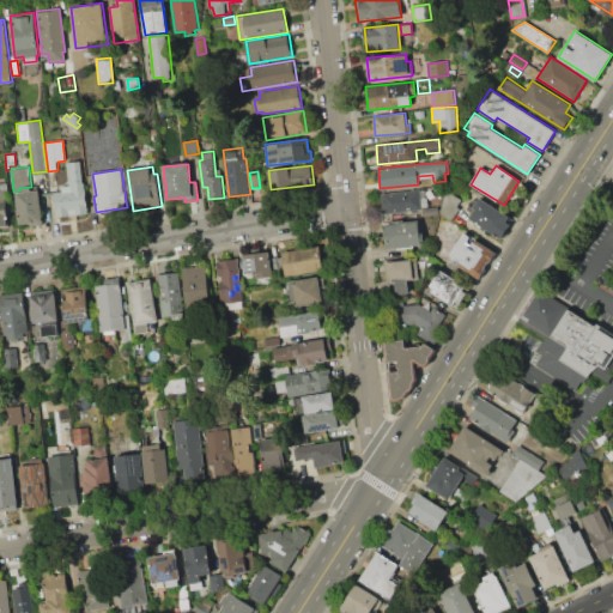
[(56,217),(54,193),(61,192),(60,186),(86,183),(89,213),(56,217)]
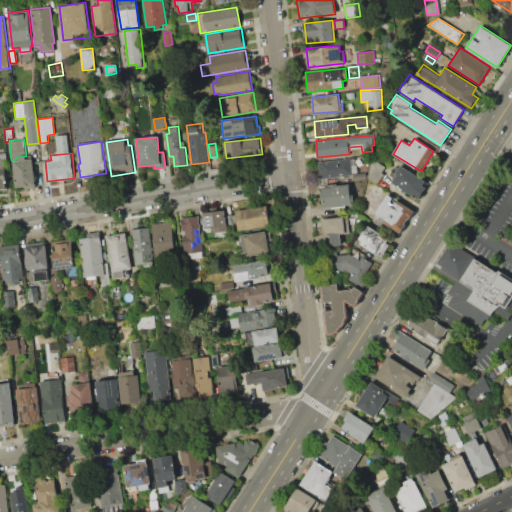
[(13,161),(20,160),(19,158),(26,157),(26,160),(33,159),(36,186),(15,188),(13,161)]
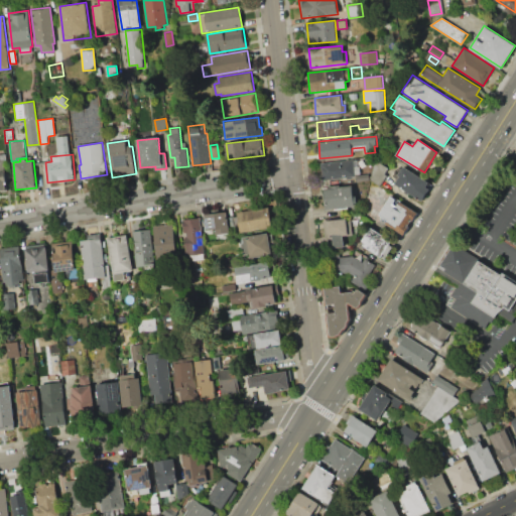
[(320,163),(353,159),(354,166),(359,165),(360,175),(323,179),(320,163)]
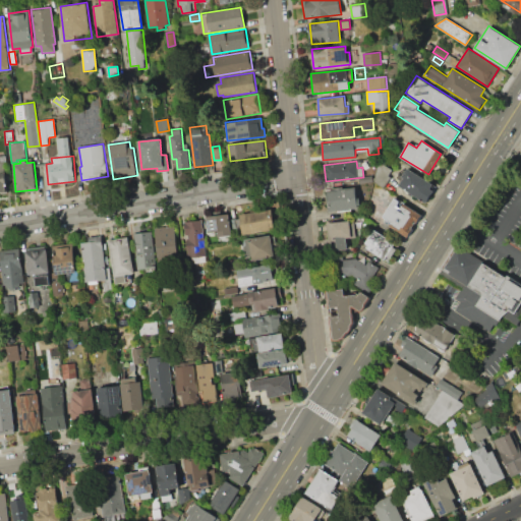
[(374,178),(378,161),(392,163),(389,180),(383,188),(374,178)]
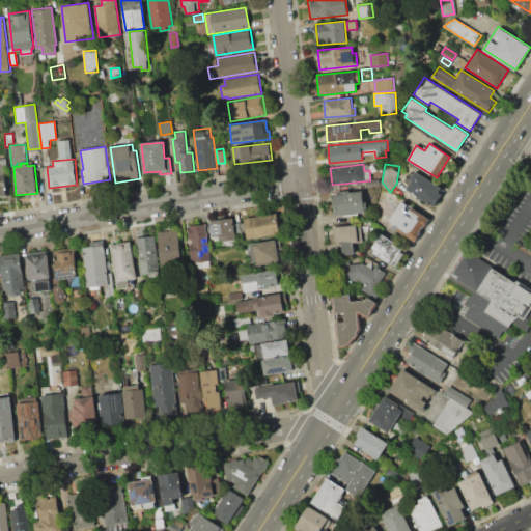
[(415,171),(442,189),(439,193),(442,195),(434,207),(404,188),(415,171)]
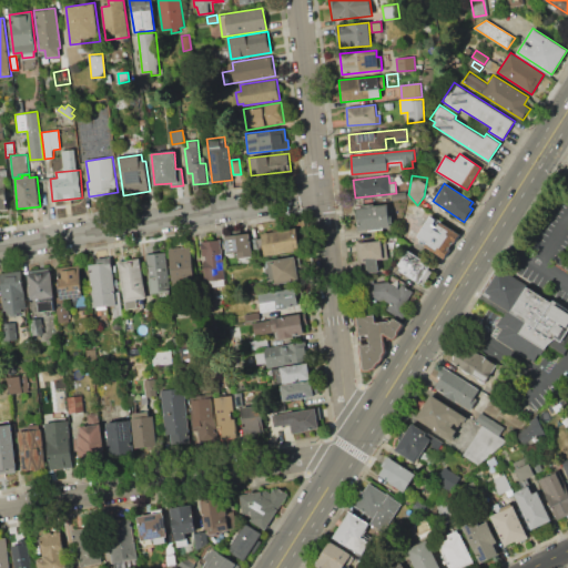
[(357,208),(387,203),(389,226),(359,231),(357,208)]
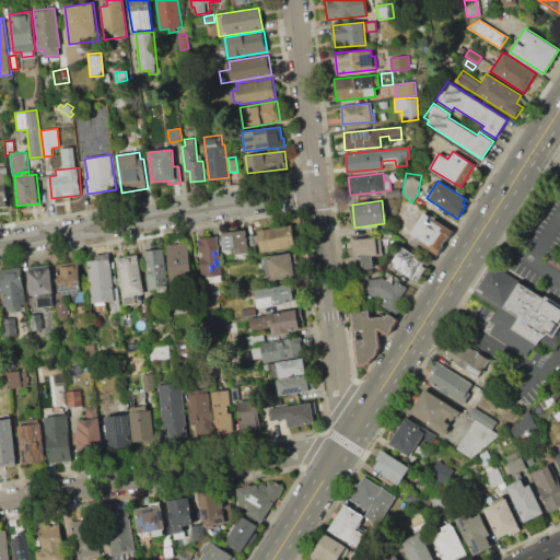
[(424,213),(453,231),(438,254),(409,236),(424,213)]
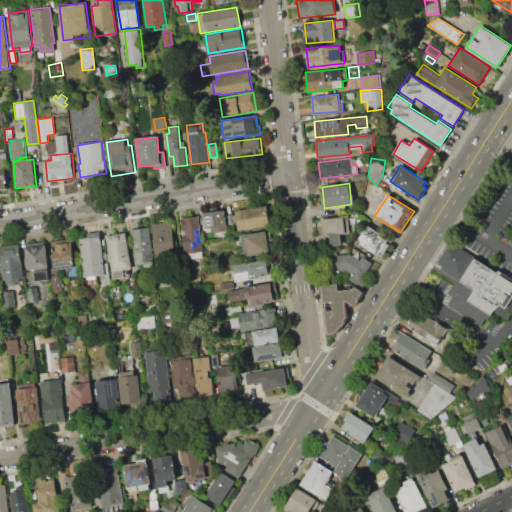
[(235,210),(267,205),(270,225),(238,230),(235,210)]
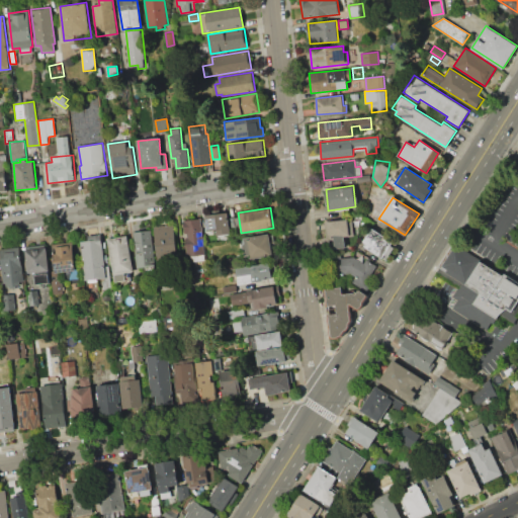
[(204,214),(228,212),(231,233),(217,235),(217,230),(206,231),(204,214)]
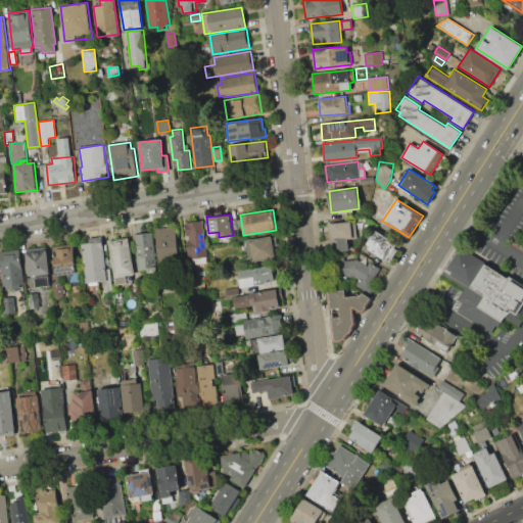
[(185,223),(203,221),(207,263),(195,264),(194,257),(189,258),(185,223)]
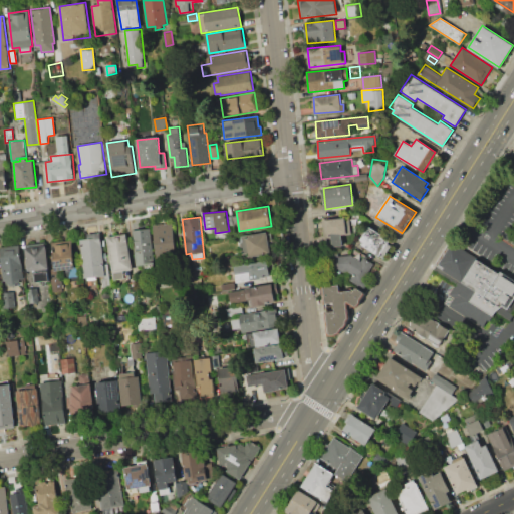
[(323,220),(348,217),(349,233),(341,234),(342,245),(332,245),(331,235),(325,236),(323,220)]
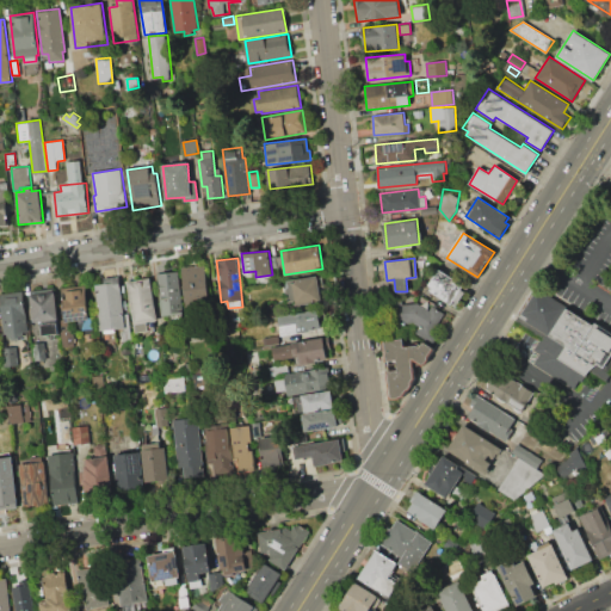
[(204,264),(210,310),(187,314),(181,267),(204,264)]
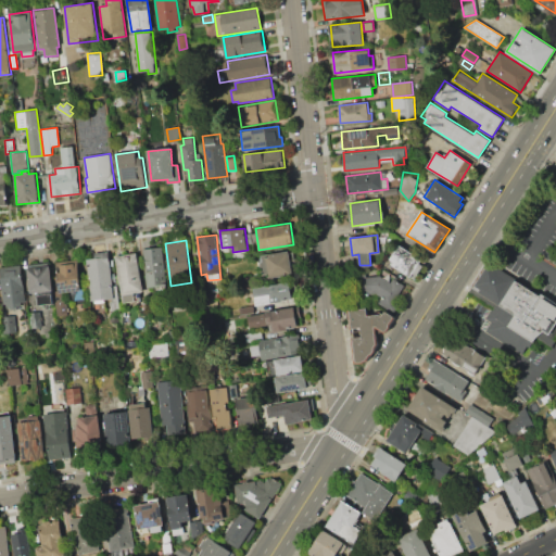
[(400,244),(421,258),(418,263),(422,265),(414,278),(411,276),(408,278),(387,264),(400,244)]
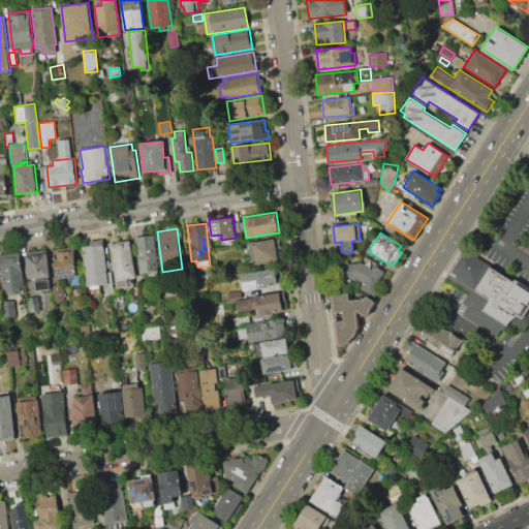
[(154,235),(159,272),(141,274),(136,237),(154,235)]
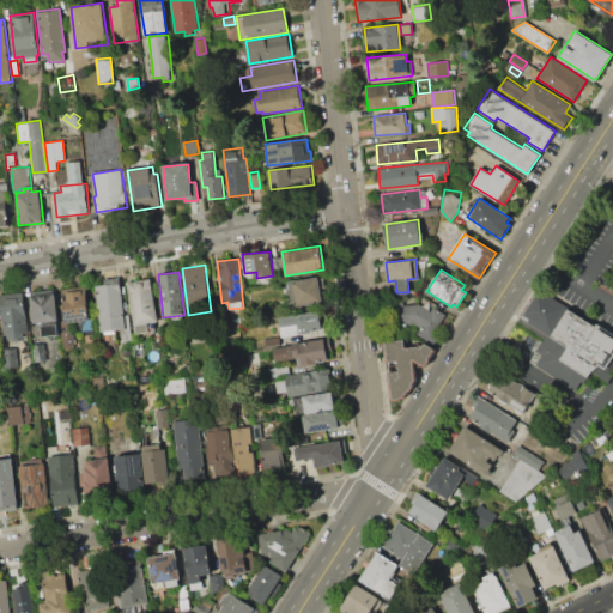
[(95,285),(105,284),(104,279),(119,277),(125,315),(128,315),(133,345),(125,346),(122,328),(101,332),(95,285)]
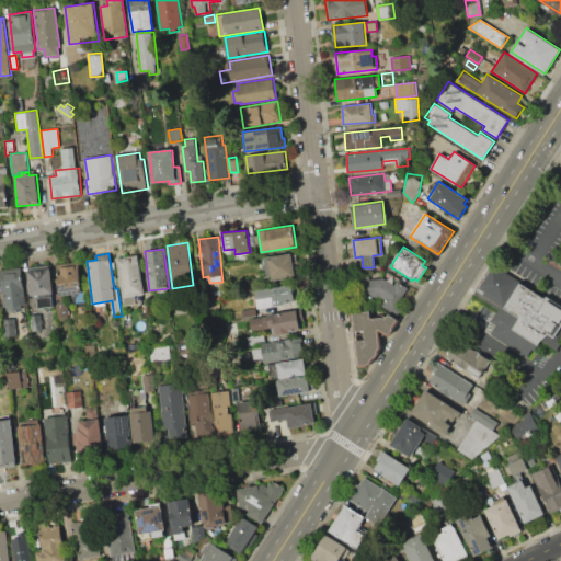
[(293,253),(296,276),(271,281),(271,277),(264,278),(262,264),(265,264),(264,258),(293,253)]
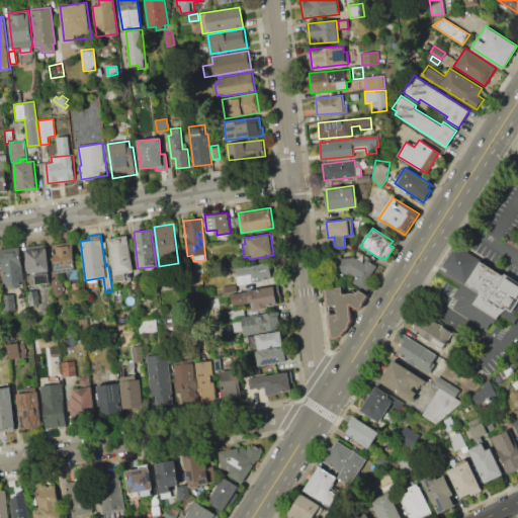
[(107,239),(126,235),(134,270),(124,272),(126,279),(116,281),(107,239)]
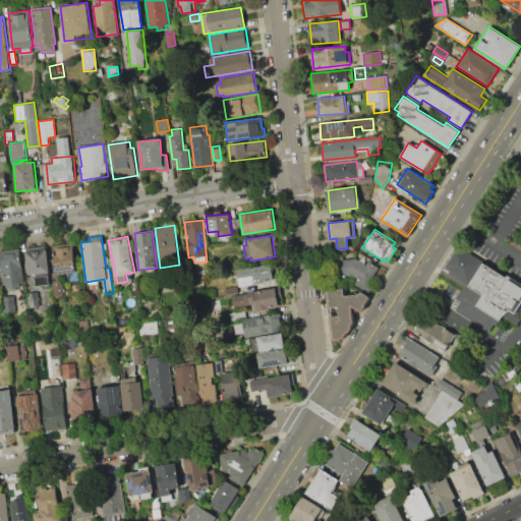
[(72,243),(76,272),(56,274),(52,246),(72,243)]
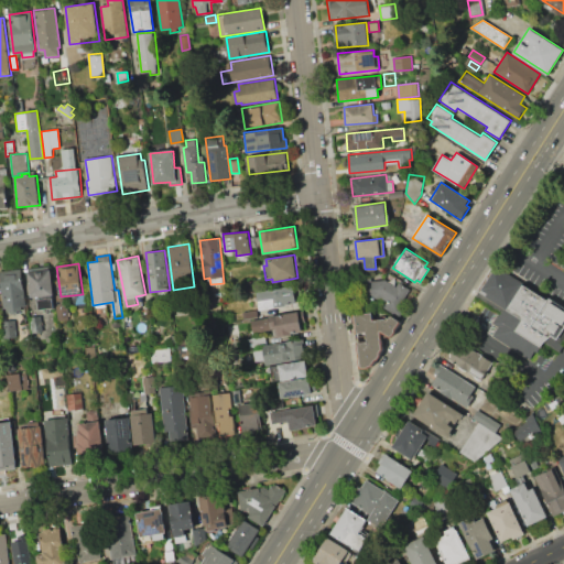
[(484,290),(497,268),(521,283),(505,308),(487,296),(489,293),(484,290)]
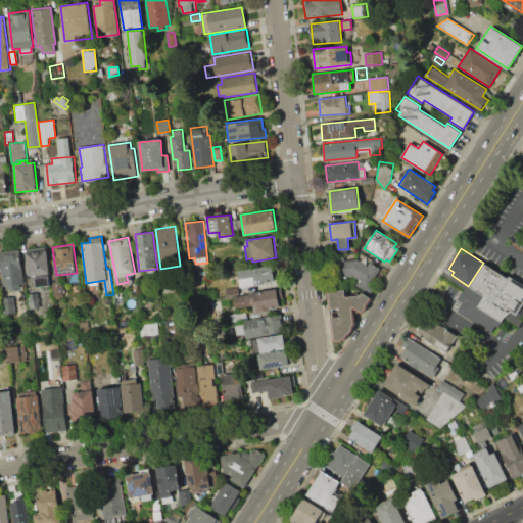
[(26,252),(46,249),(49,272),(29,275),(26,252)]
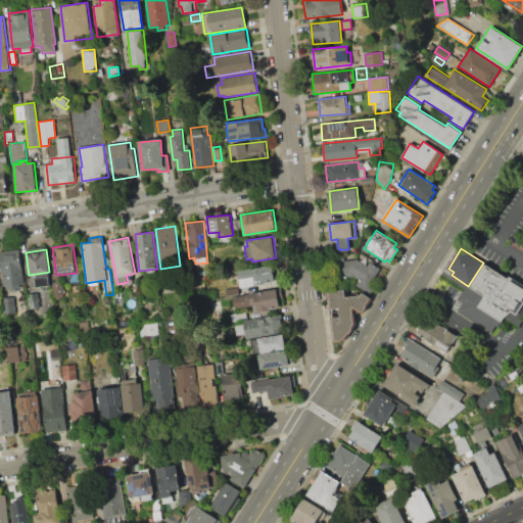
[(0,252),(18,250),(24,283),(19,284),(20,288),(16,289),(16,291),(5,292),(0,252)]
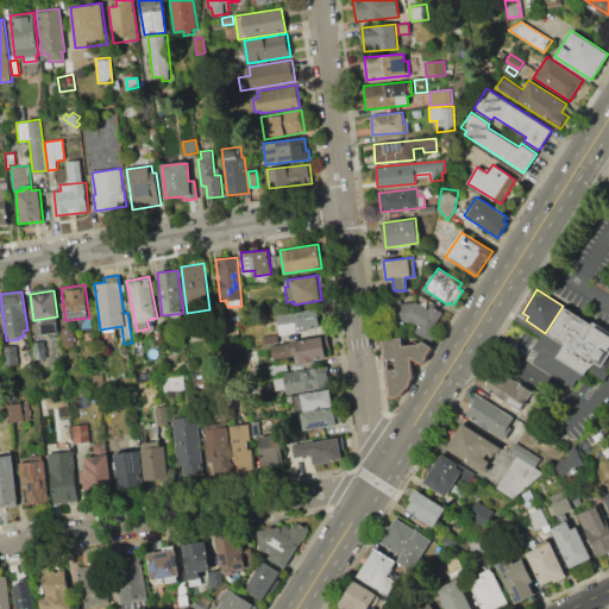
[(419,324),(412,320),(400,321),(397,305),(416,301),(428,308),(431,305),(444,312),(428,339),(415,332),(419,324)]
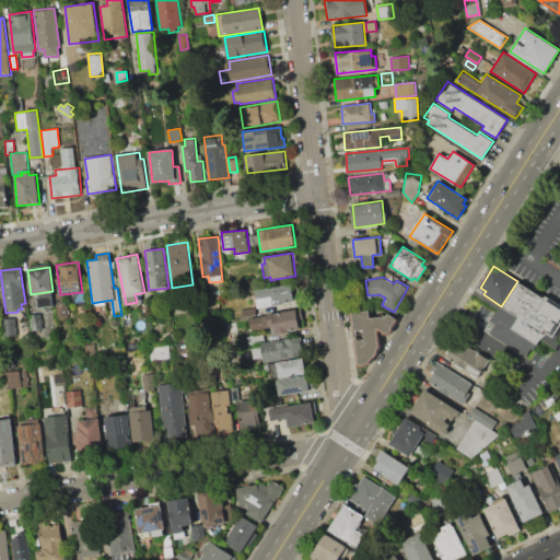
[(546,331),(538,343),(512,327),(520,314),(504,304),(518,282),(559,308),(559,325),(553,336),(546,331)]
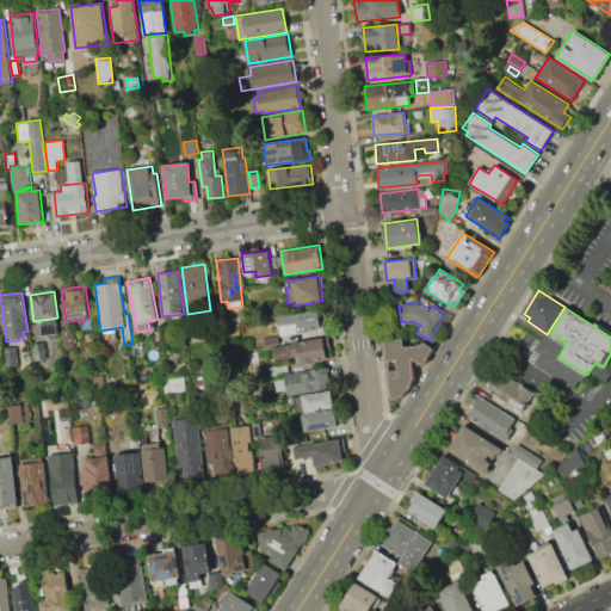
[(278,316),(319,310),(321,328),(281,334),(278,316)]
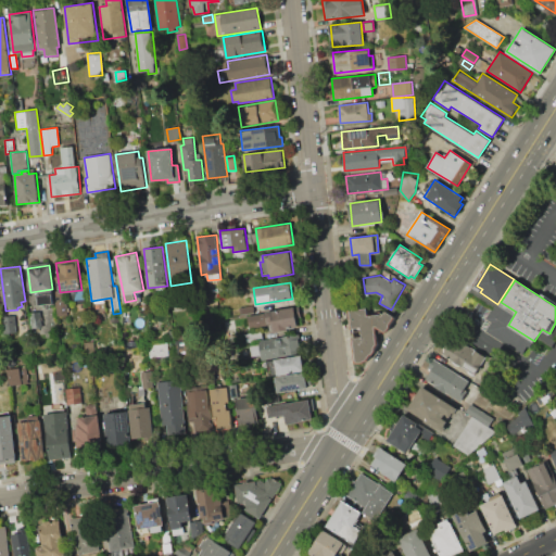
[(207,286),(216,285),(217,294),(209,295),(207,286)]
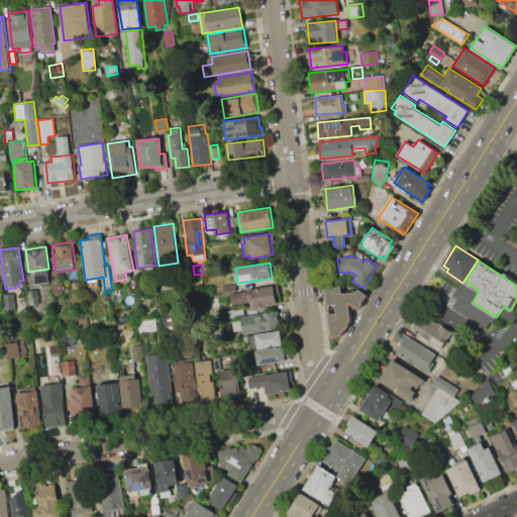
[(62,274),(65,292),(56,293),(53,275),(62,274)]
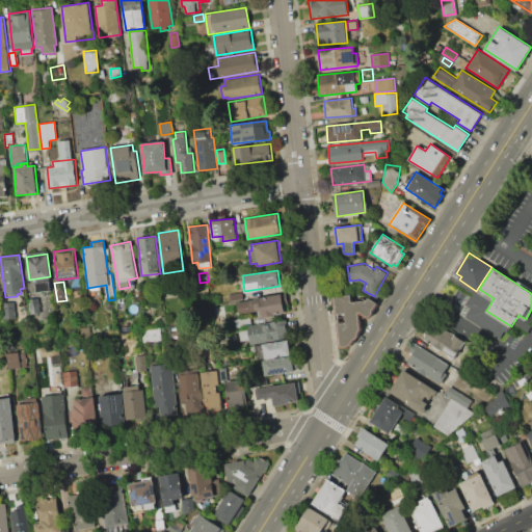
[(282,294),(285,314),(258,318),(257,312),(216,318),(214,304),(282,294)]
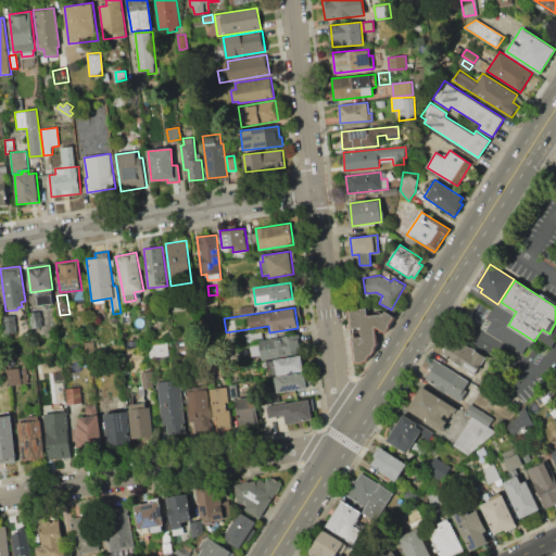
[(380,315),(382,316),(386,311),(393,316),(388,325),(390,326),(386,331),(376,325),(375,325),(377,344),(371,354),(364,362),(355,363),(352,338),(363,337),(362,328),(352,329),(350,310),(366,308),(367,316),(374,316),(380,315)]
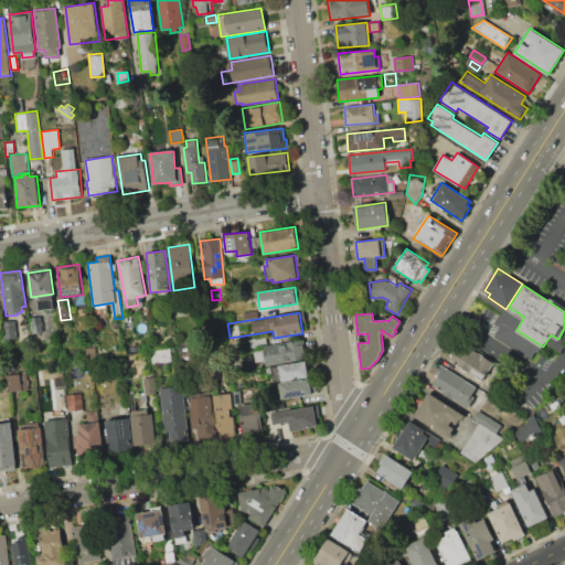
[(1,322),(14,320),(17,338),(3,340),(1,322)]
